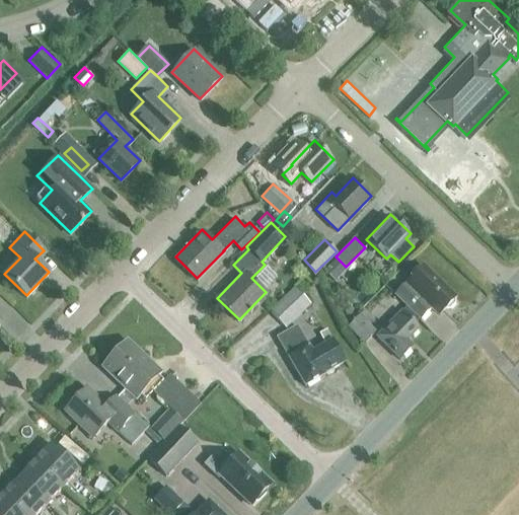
[(286,253),(291,250),(287,242),(281,245),(286,253)]
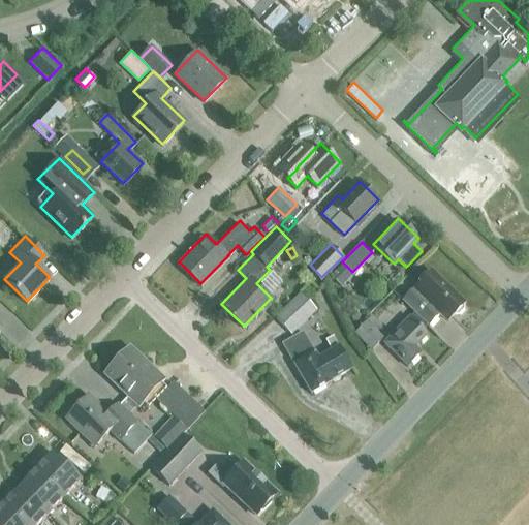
[(331,274),(337,280),(348,268),(342,261),(331,274)]
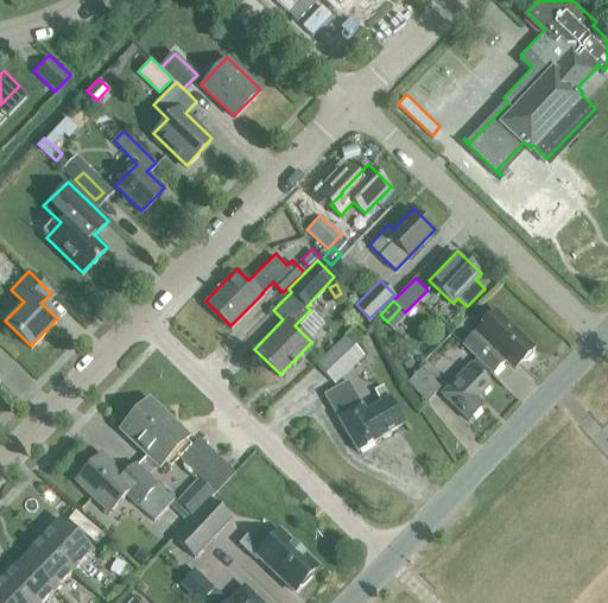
[(476,355),(491,369),(493,372),(506,357),(514,366),(523,359),(525,359),(532,351),(532,349),(534,346),(495,308),(462,341),(476,355)]
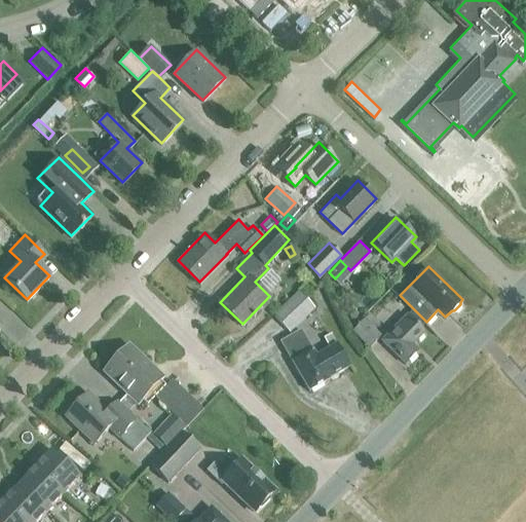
[(273,314),(289,330),(314,306),(299,290),(273,314)]
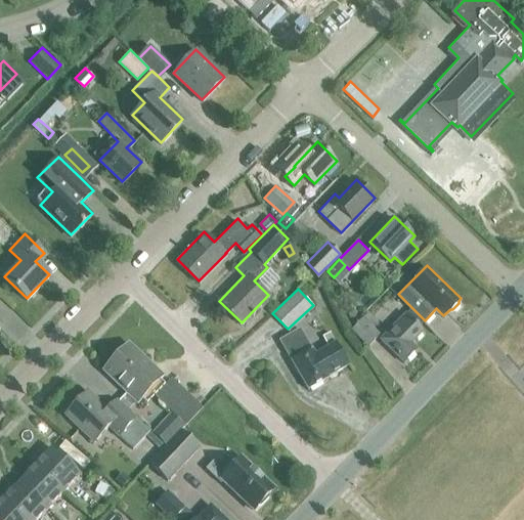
[(423,318),(410,306),(405,312),(405,311),(380,338),(403,360),(417,347),(410,341),(423,329),(418,323),(423,318)]
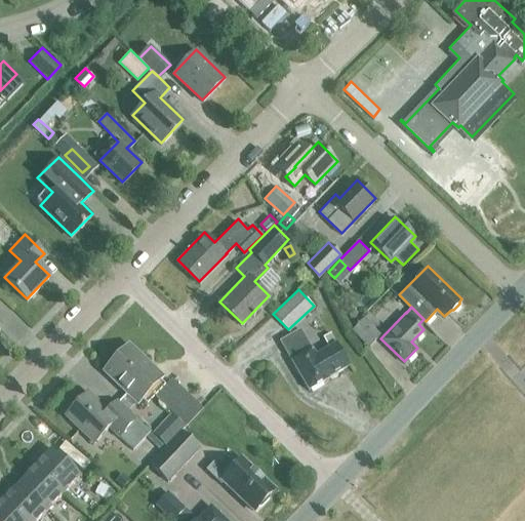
[(378,322),(368,312),(351,329),(368,347),(379,334),(373,328),(378,322)]
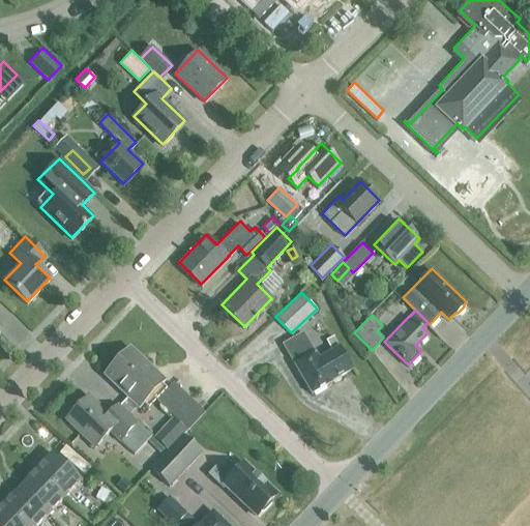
[(311,391),(352,367),(333,335),(326,340),(331,349),(318,357),(307,341),(301,329),(282,341),(288,352),(311,391)]
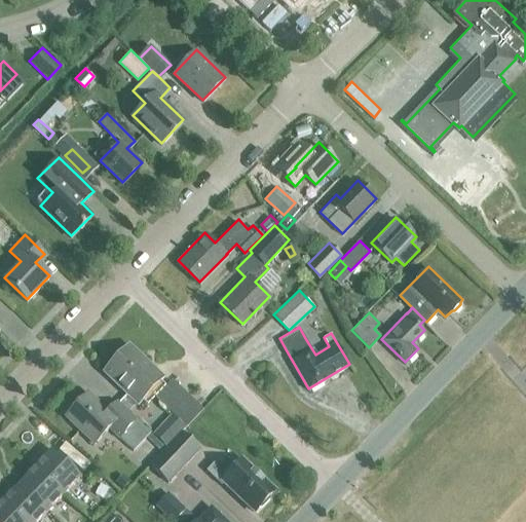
[(136,400),(160,374),(130,346),(106,371),(127,390),(136,400)]
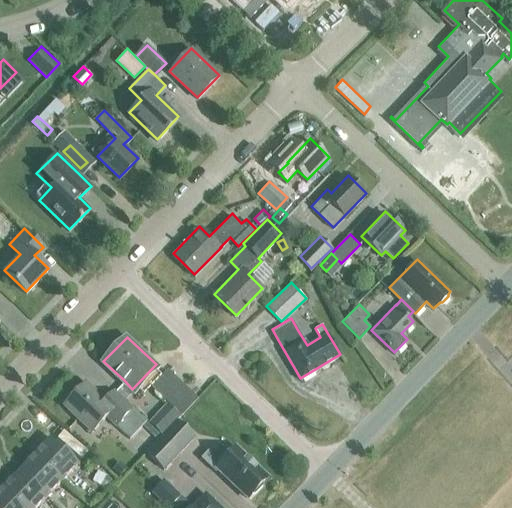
[(167,370),(152,386),(180,413),(195,397),(167,370)]
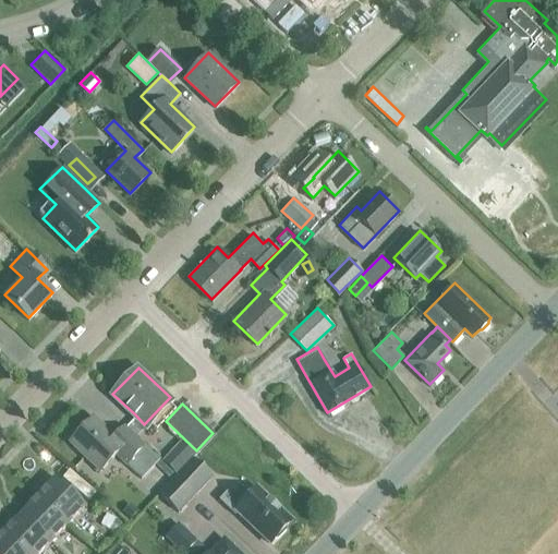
[(135,414),(125,424),(135,434),(144,424),(135,414)]
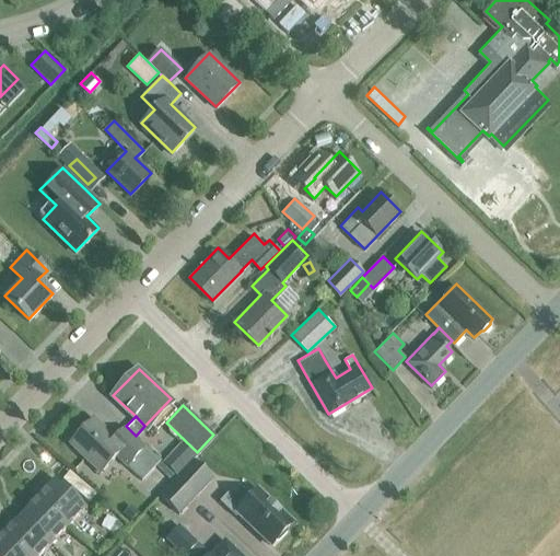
[(70,441),(100,468),(116,452),(141,476),(159,458),(136,436),(126,426),(124,424),(113,435),(93,417),(70,441)]
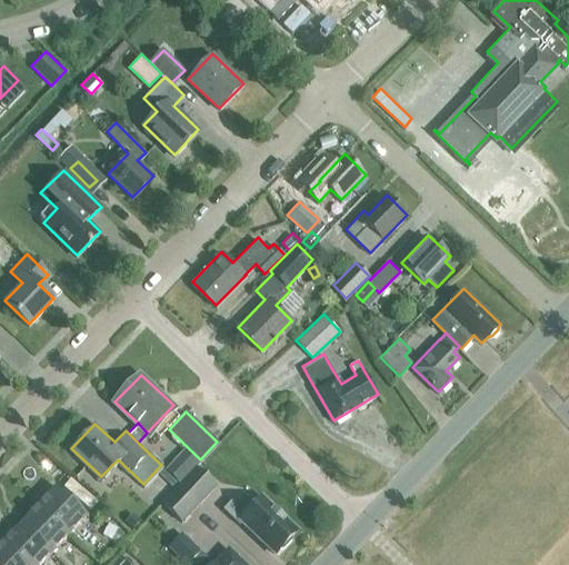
[(167,468),(180,481),(200,459),(187,447),(167,468)]
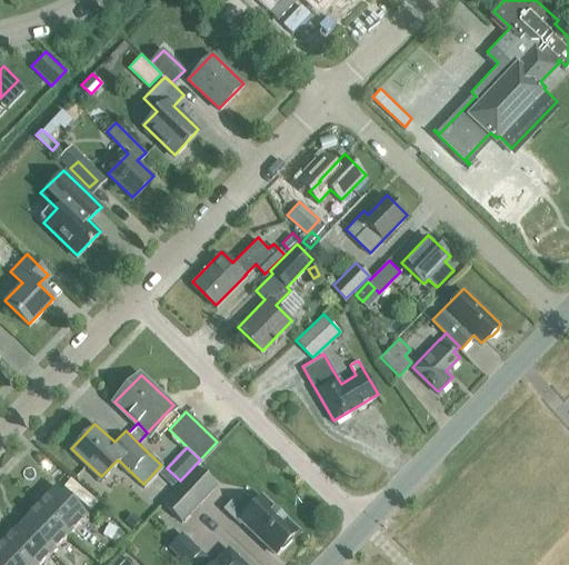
[(180,484),(199,502),(216,484),(198,466),(180,484)]
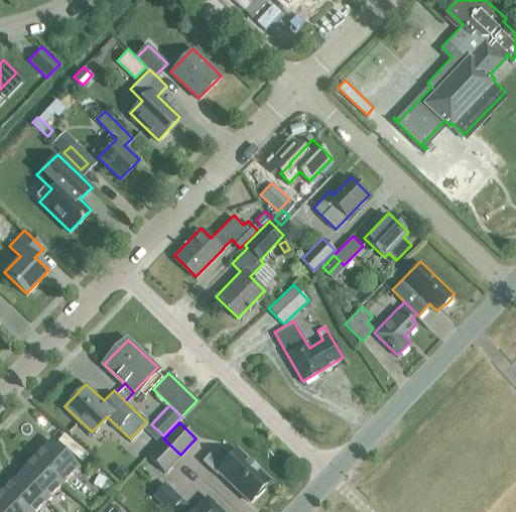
[(147,426),(139,435),(149,444),(157,436),(147,426)]
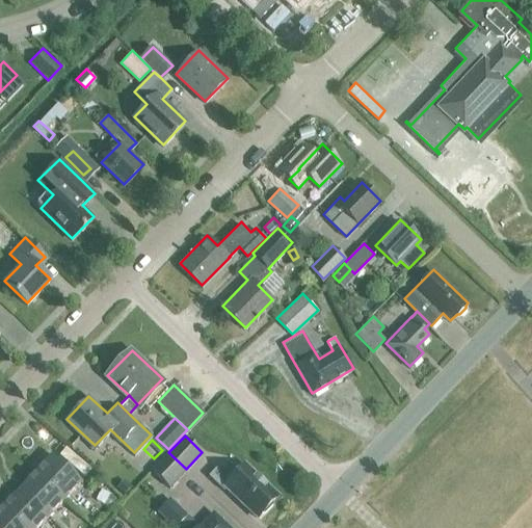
[(52,452),(35,470),(63,497),(81,479),(52,452)]
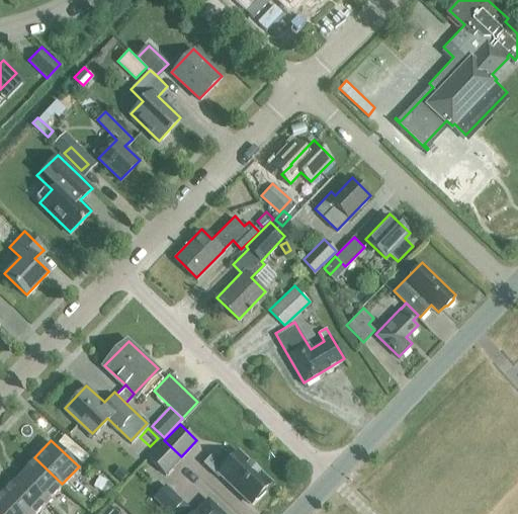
[(181,456),(164,440),(151,454),(168,472),(181,456)]
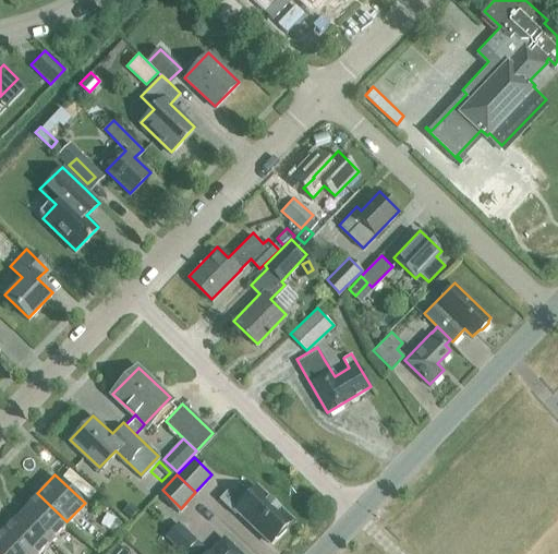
[(290,518),(256,486),(246,497),(232,483),(219,497),(234,512),(237,509),(269,540),(290,518)]
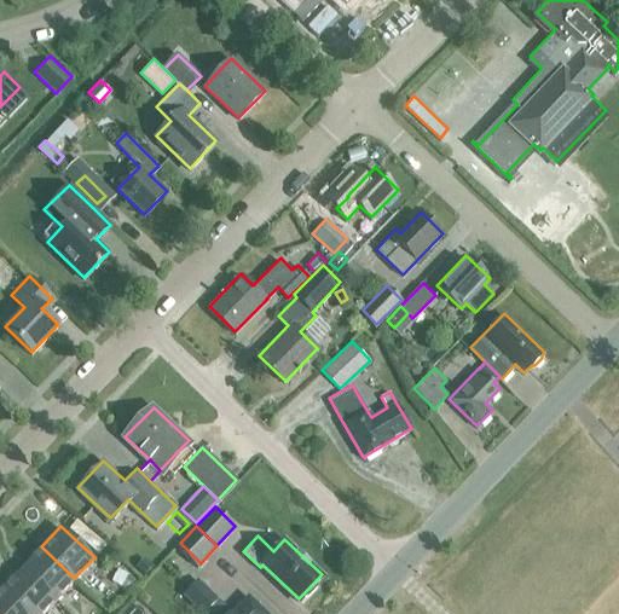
[(41,546),(22,566),(56,598),(74,578),(41,546)]
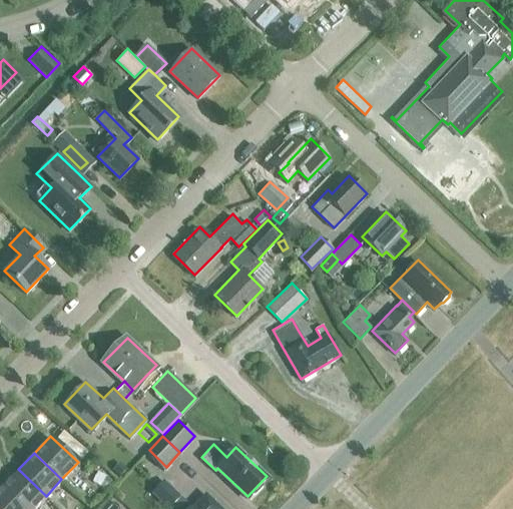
[(119,460),(112,467),(119,474),(126,467),(119,460)]
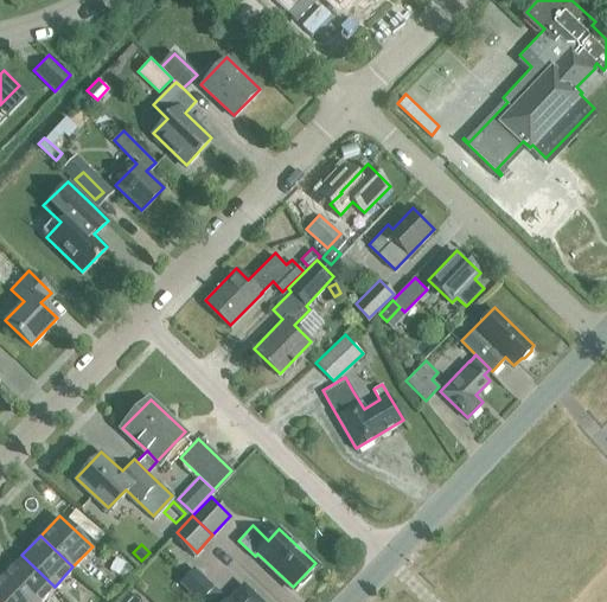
[(21,555),(2,575),(31,601),(39,601),(55,587),(21,555)]
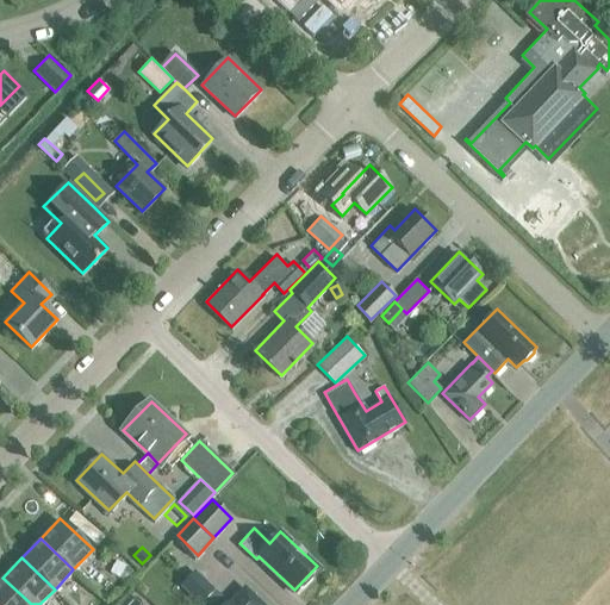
[(119,575),(129,580),(135,569),(125,565),(119,575)]
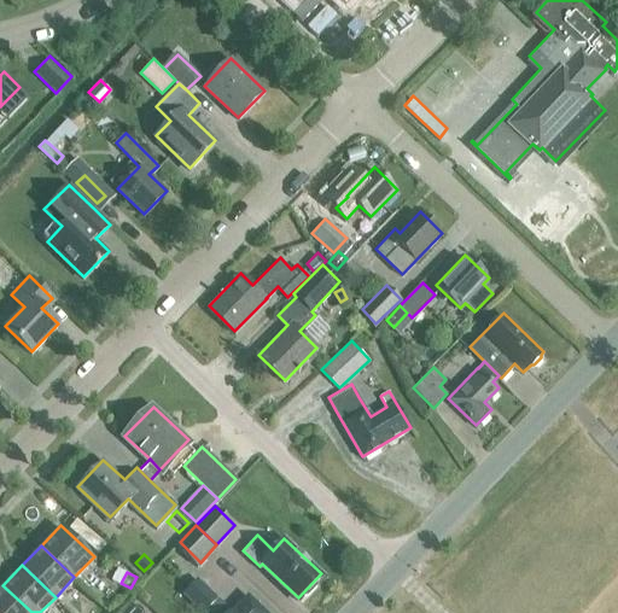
[(268,612),(248,593),(231,611),(196,577),(181,593),(202,612),(268,612)]
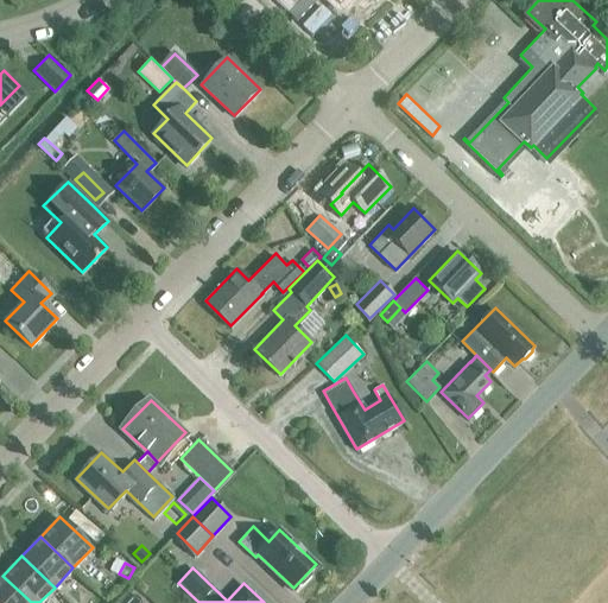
[(31,602),(2,576),(0,578),(0,602),(31,602)]
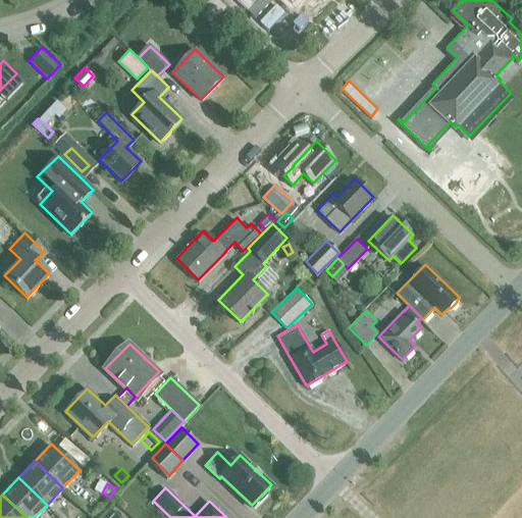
[(74,517),(87,517),(91,515),(83,508),(74,517)]
